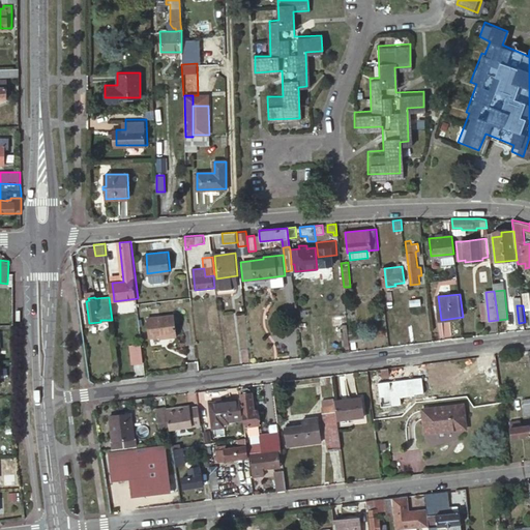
[(151,337),(162,336),(167,335),(167,339),(179,336),(176,315),(149,319),(150,332),(151,337)]
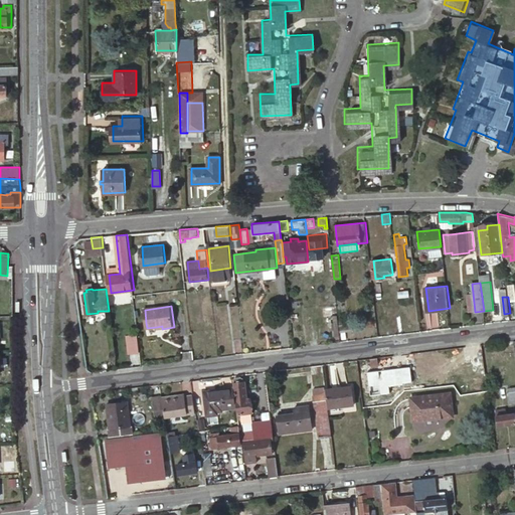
[(145,310),(137,311),(139,324),(146,323),(145,310)]
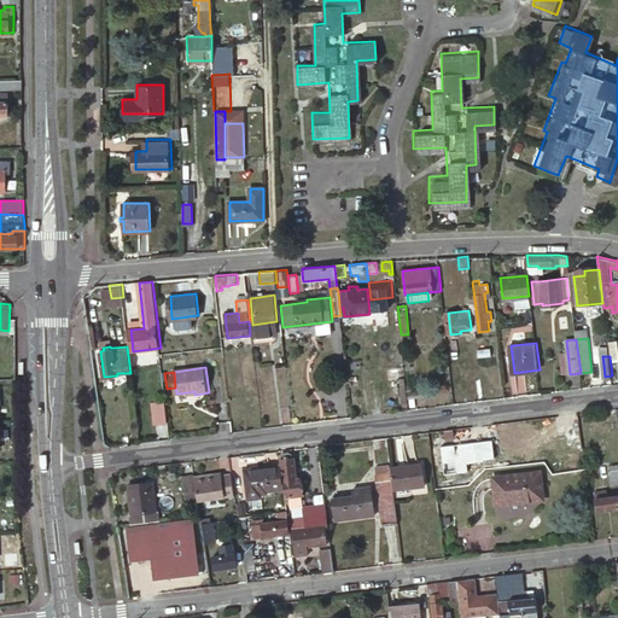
[(401,402),(408,401),(407,385),(398,385),(401,402)]
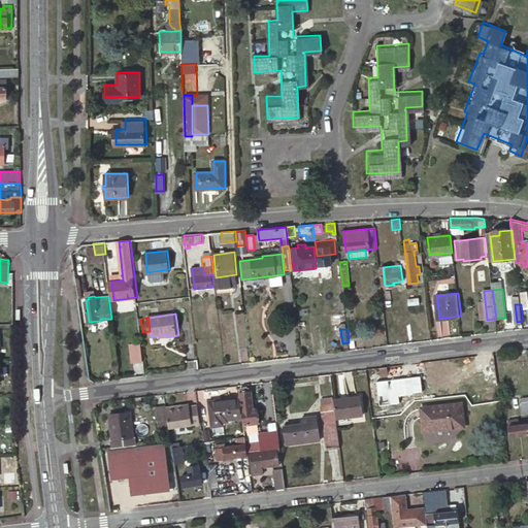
[(133,363),(144,361),(142,343),(131,344),(133,363)]
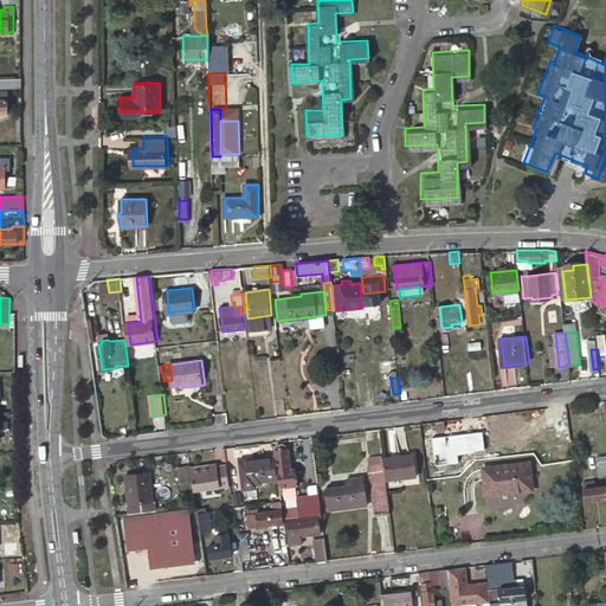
[(445,420),(437,421),(438,430),(446,429),(445,420)]
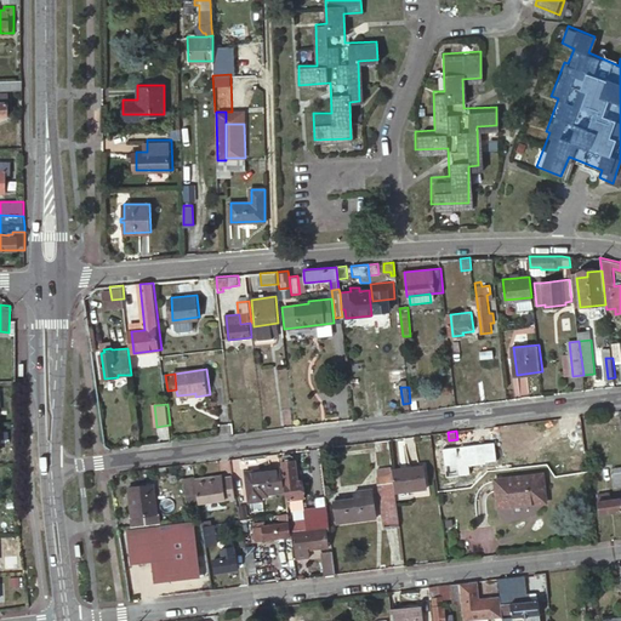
[(298,485),(298,480),(296,460),(294,460),(294,457),(291,454),(284,454),(283,456),(283,461),(281,461),(283,468),(285,491),(286,500),(305,497),(303,485),(298,485)]
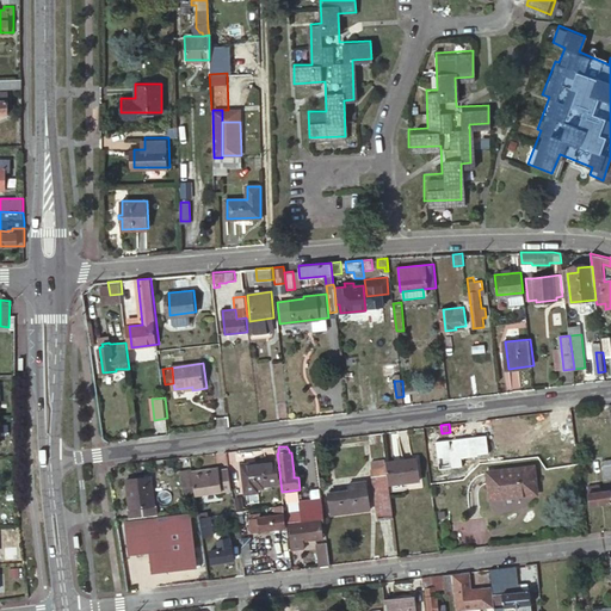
[(388,475),(389,485),(420,481),(418,458),(386,462),(388,475)]
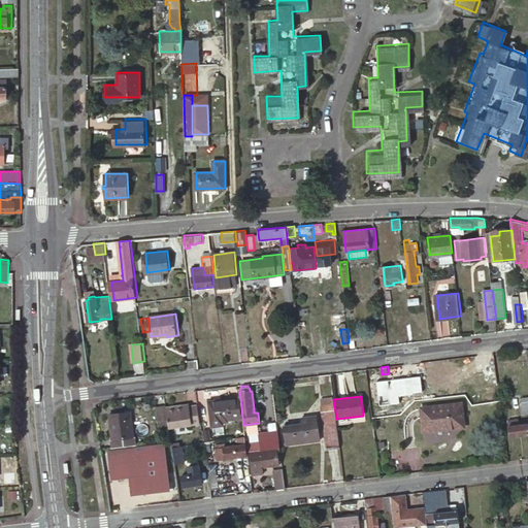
[(228,419),(242,418),(240,398),(221,400),(222,404),(209,405),(211,427),(224,425),(223,422),(228,421),(228,419)]
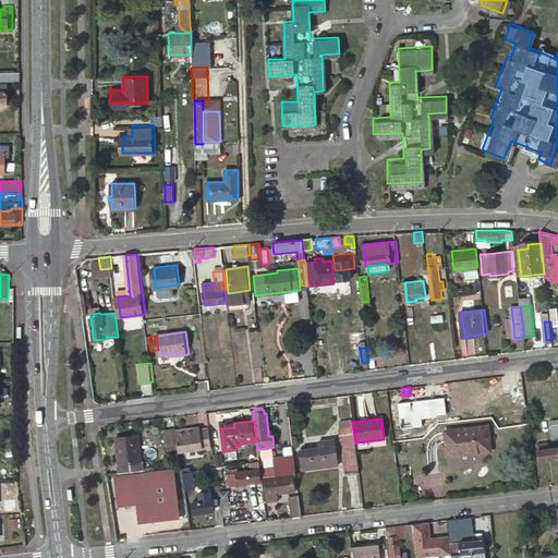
[(355,443),(354,434),(352,434),(351,421),(339,422),(340,428),(339,428),(340,435),(344,435),(346,448),(342,449),(346,473),(359,471),(355,443)]
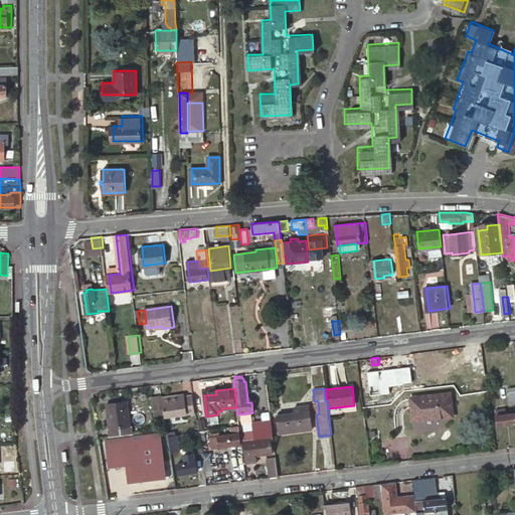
[(410,396),(413,420),(453,415),(450,391),(410,396)]
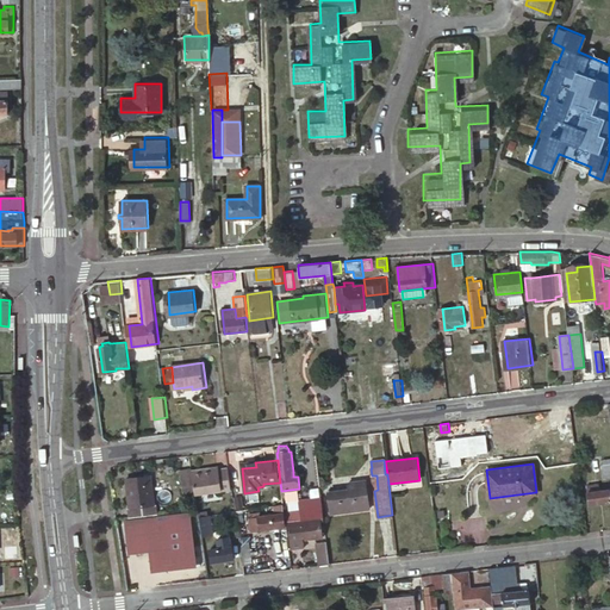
[(192,472),(194,489),(195,495),(231,490),(228,468),(219,470),(219,468),(210,471),(210,470),(192,472)]
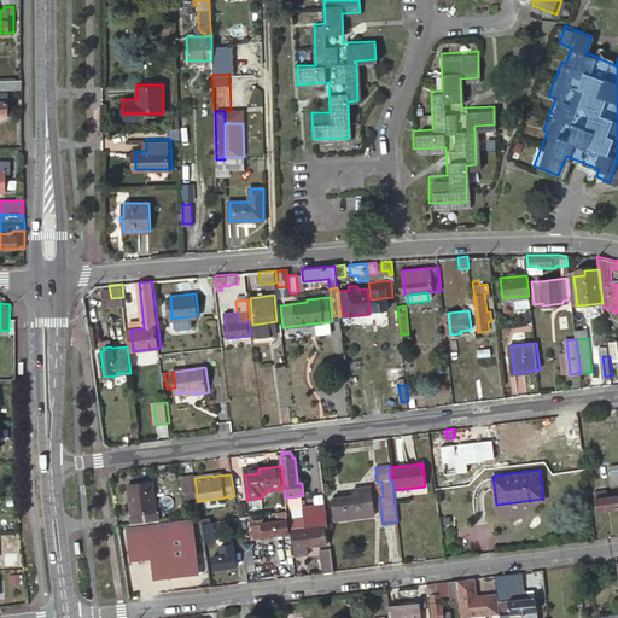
[(188,496),(197,495),(194,478),(194,476),(186,478),(188,496)]
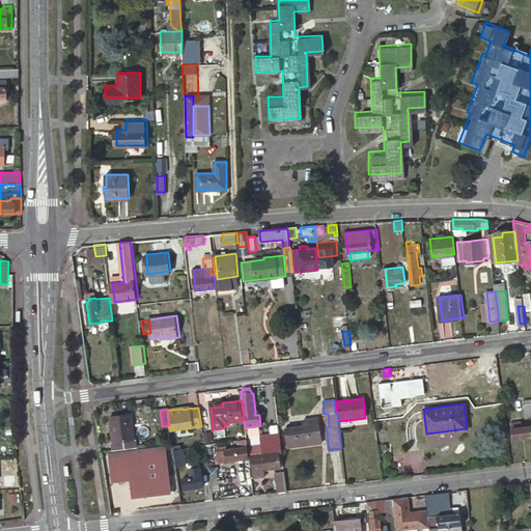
[(111,416),(113,442),(135,440),(132,414),(111,416)]
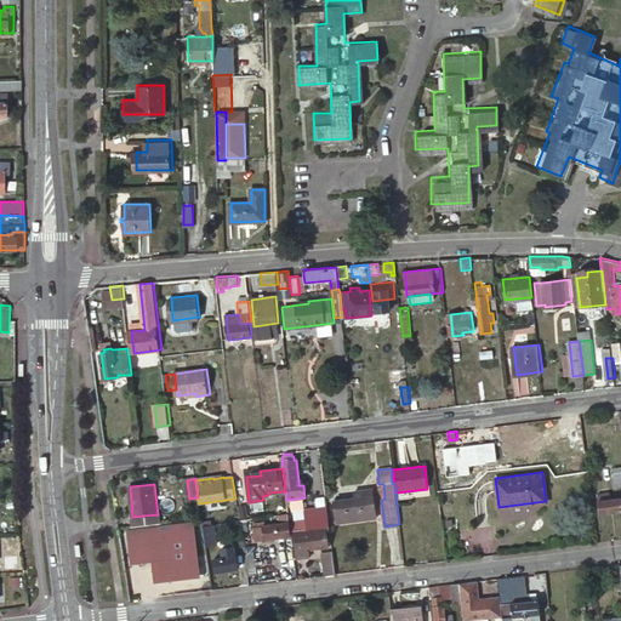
[(335,501),(337,523),(376,517),(372,489),(354,491),(355,499),(335,501)]
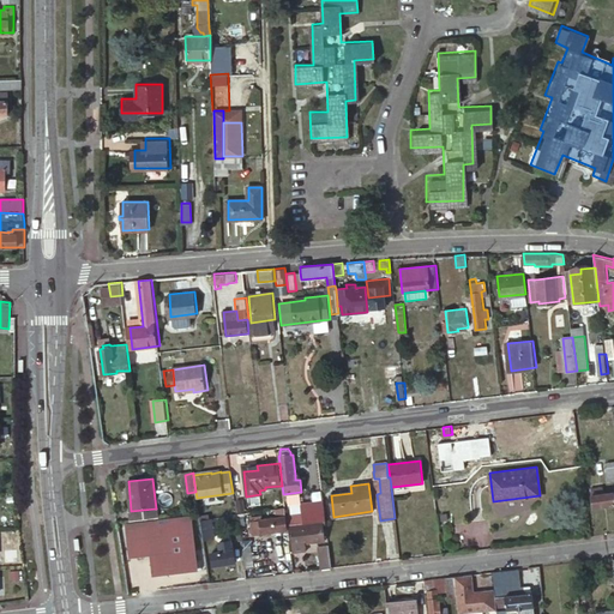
[(590,488),(594,509),(613,505),(613,493),(605,494),(603,487),(590,488)]
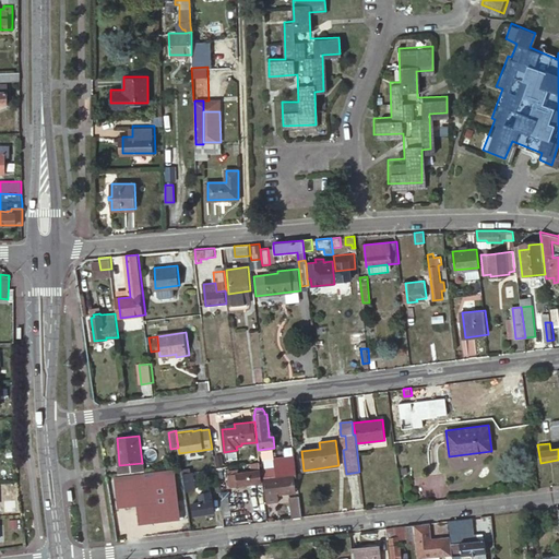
[(282,476),(297,474),(295,455),(274,459),(275,467),(276,476),(282,476)]
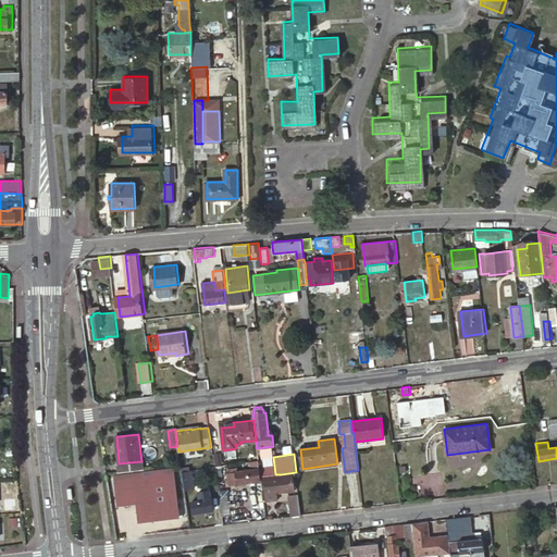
[(261,481),(261,477),(260,468),(259,460),(250,461),(251,470),(235,472),(235,469),(227,470),(230,485),(261,481)]
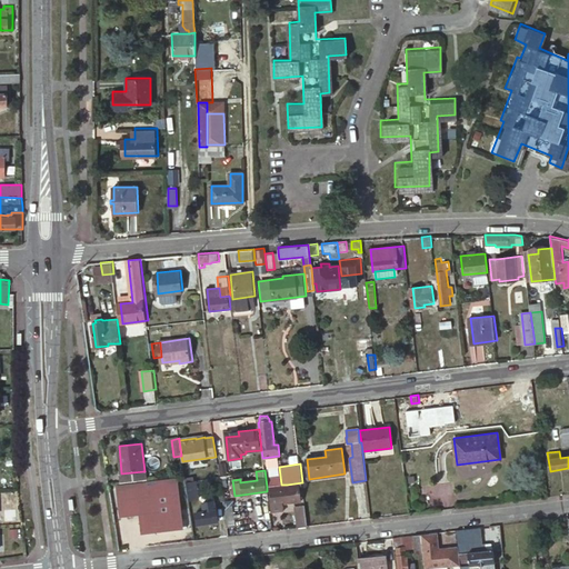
[(280,476),(266,478),(267,487),(270,486),(271,495),(270,495),(271,506),(273,506),(273,512),(283,511),(282,505),(301,502),(300,491),(297,491),(288,492),(287,485),(281,485),(280,476)]
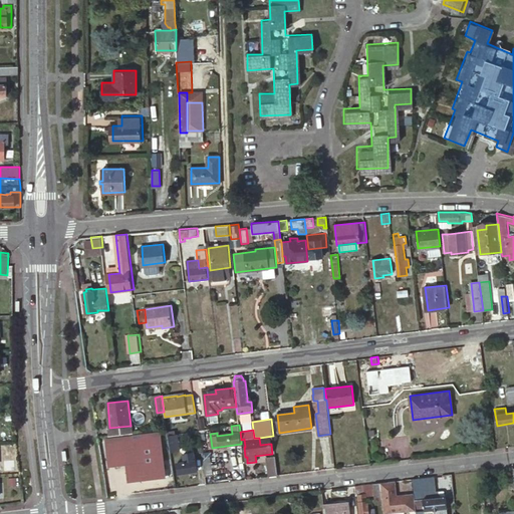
[(168,437),(170,452),(179,451),(176,435),(168,437)]
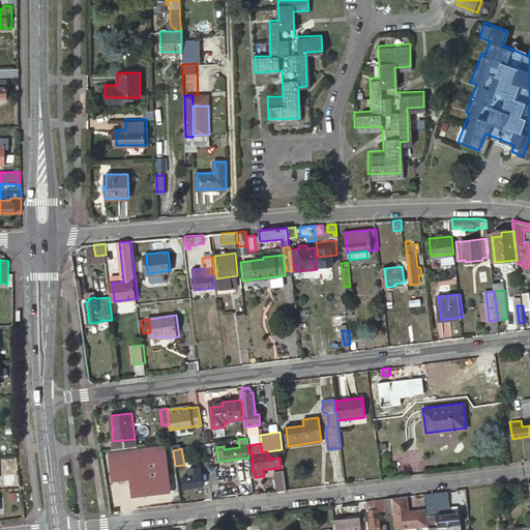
[(283,458),(282,449),(267,451),(268,459),(276,458),(280,458),(283,458)]
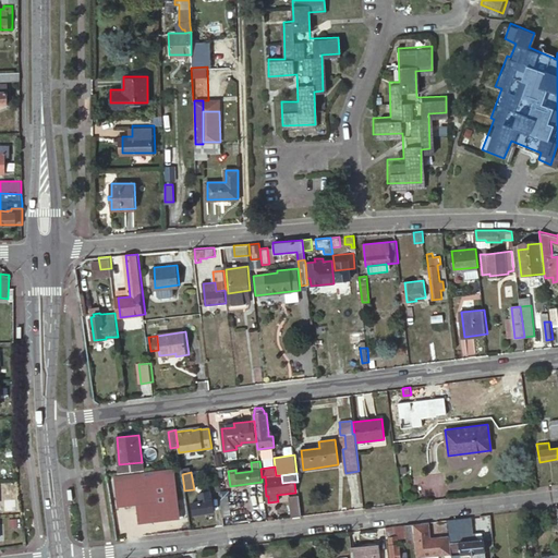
[(140,522),(152,521),(180,519),(176,474),(117,481),(119,506),(137,505),(140,522)]
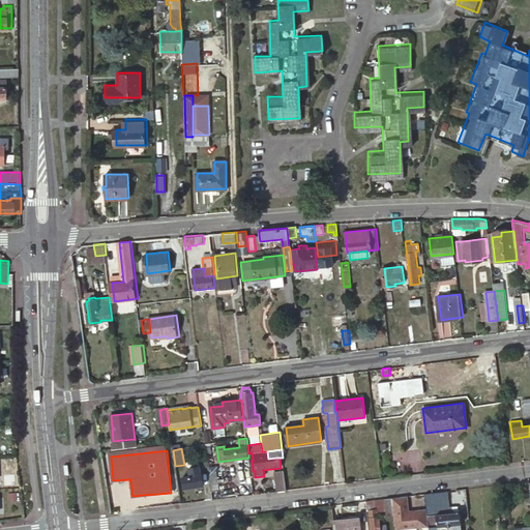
[(182,477),(184,488),(204,486),(203,474),(201,475),(199,467),(189,468),(190,476),(182,477)]
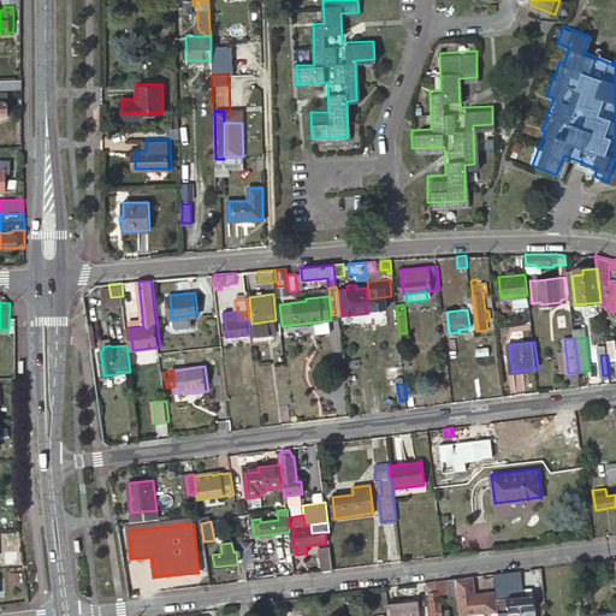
[(241,544),(246,570),(254,569),(250,543),(241,544)]
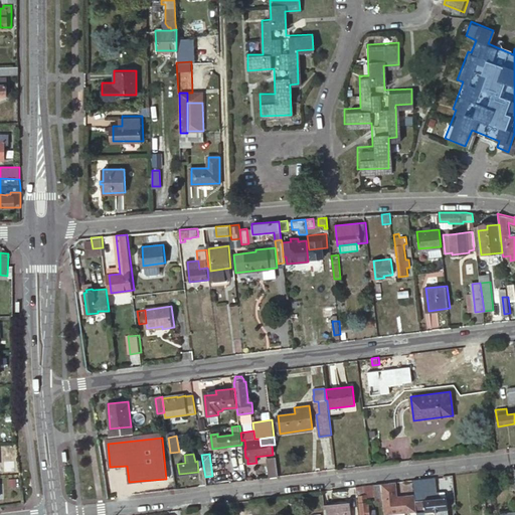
[(276,457),(268,458),(270,477),(279,476),(276,457)]
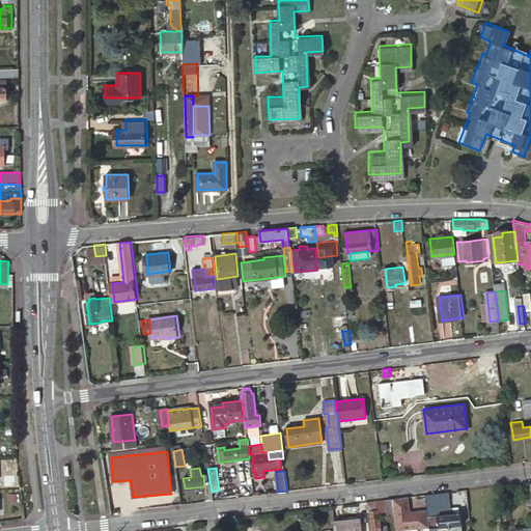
[(434,493),(436,509),(448,508),(446,492),(434,493)]
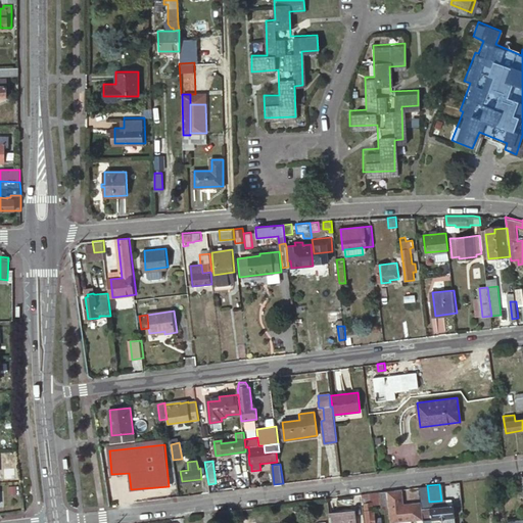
[(419,486),(420,501),(422,517),(429,516),(430,520),(439,519),(439,522),(453,522),(452,506),(449,506),(430,508),(429,502),(427,485),(419,486)]
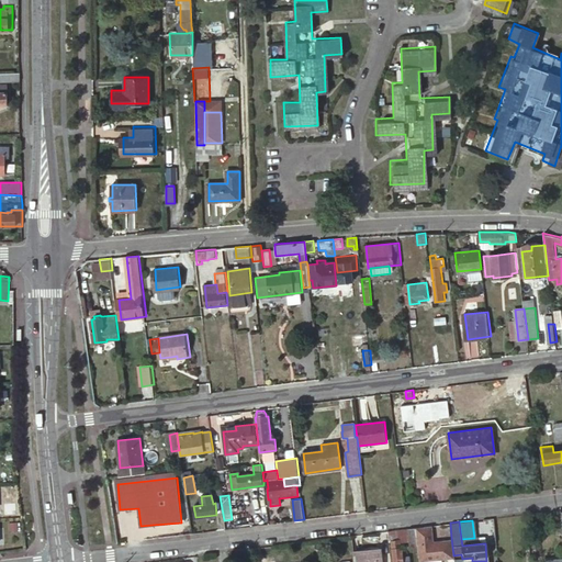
[(416,527),(417,544),(418,550),(419,561),(453,558),(453,555),(451,538),(434,540),(431,526),(416,527)]
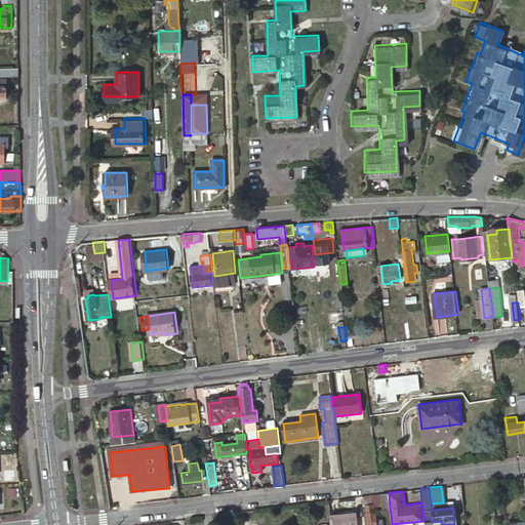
[(389,492),(380,493),(381,503),(382,510),(384,509),(390,509),(389,492)]
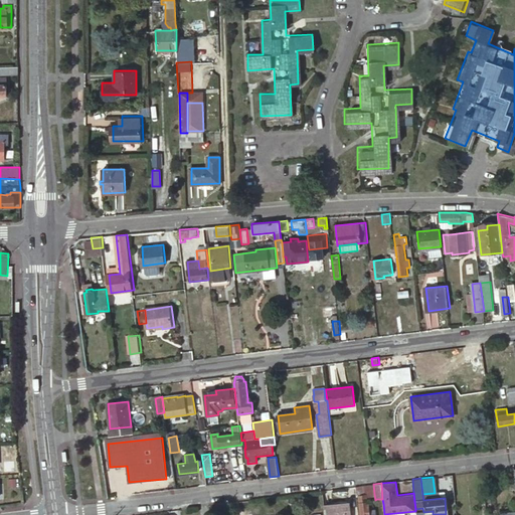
[(373,484),(354,486),(355,497),(358,496),(359,514),(373,514),(373,511),(368,512),(367,503),(366,503),(365,495),(374,494),(373,484)]
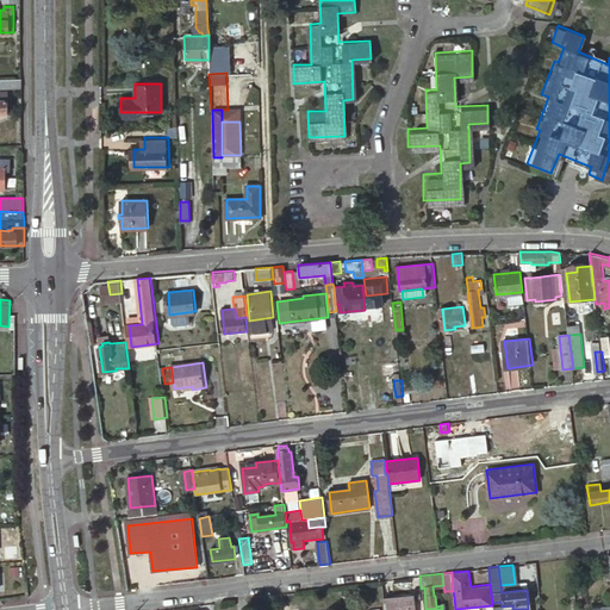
[(502,592),(524,590),(523,583),(515,584),(500,585),(502,592)]
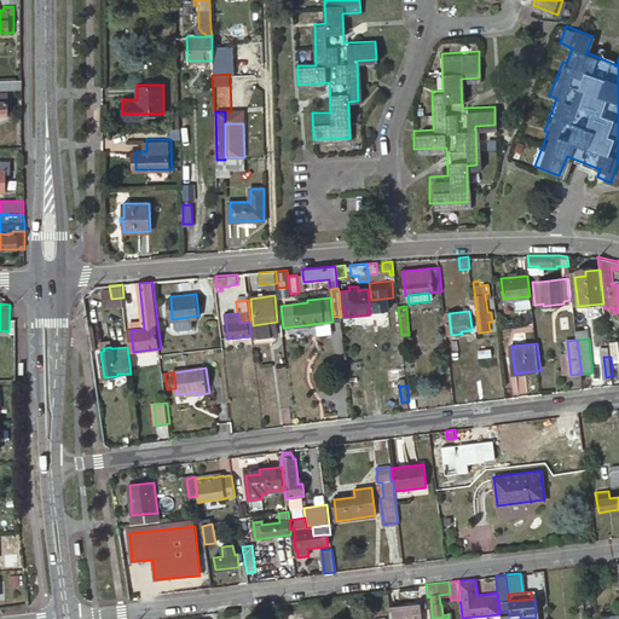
[(388,607),(388,618),(420,618),(418,605),(388,607)]
